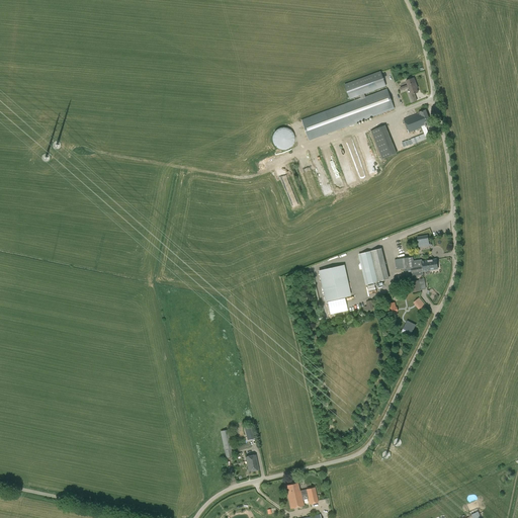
[(359,96),(360,98),(339,106),(301,119),(309,141),(395,108),(387,89),(365,97),(364,94),(386,86),(380,72),(345,85),(350,99),(359,96)]
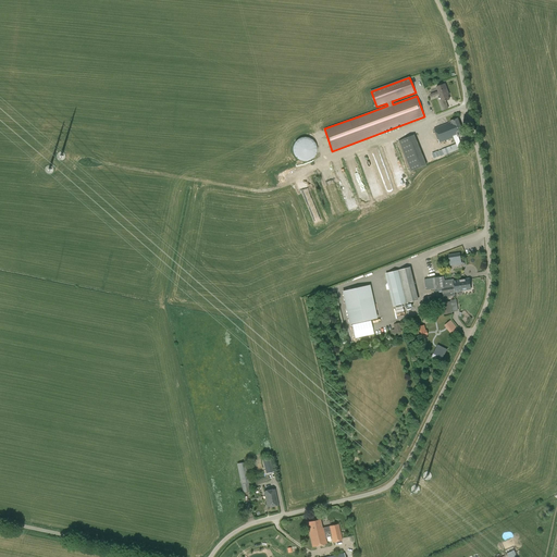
[(436,87),(438,91),(430,95),(431,98),(440,95),(440,96),(447,94),(448,94),(445,84),(436,87)]
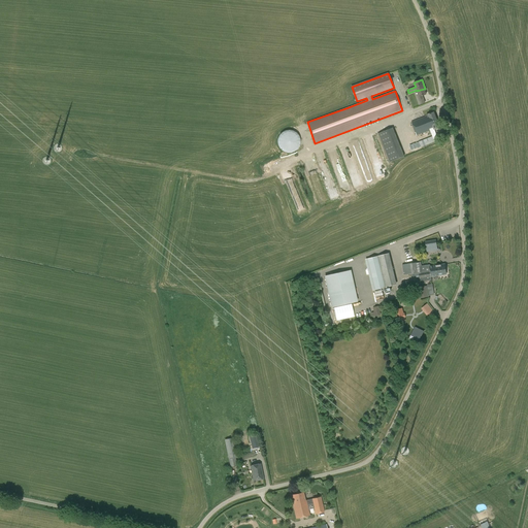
[(426,95),(424,89),(417,91),(419,97),(418,97),(420,104),(425,103),(422,96),(426,95)]
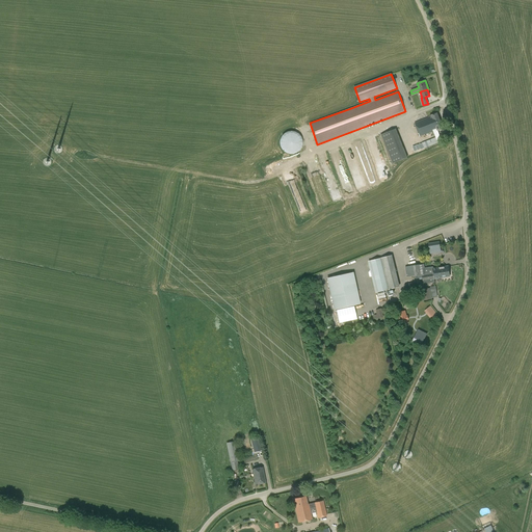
[(442,141),(437,131),(444,129),(437,112),(430,115),(429,115),(430,116),(415,123),(420,137),(433,132),(435,137),(422,142),(424,149),(442,141)]
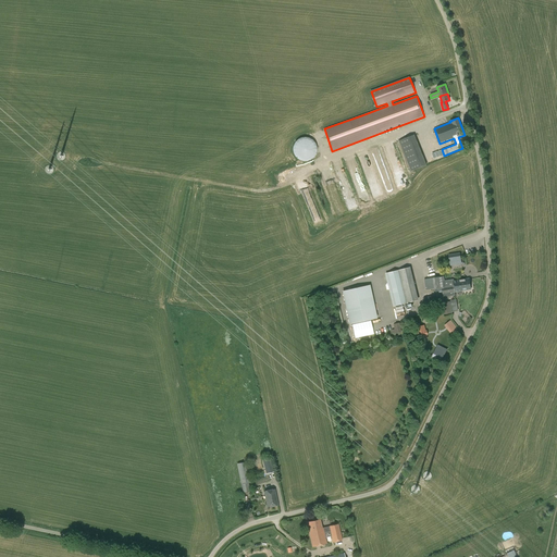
[(415,135),(398,141),(411,172),(426,165),(415,135)]
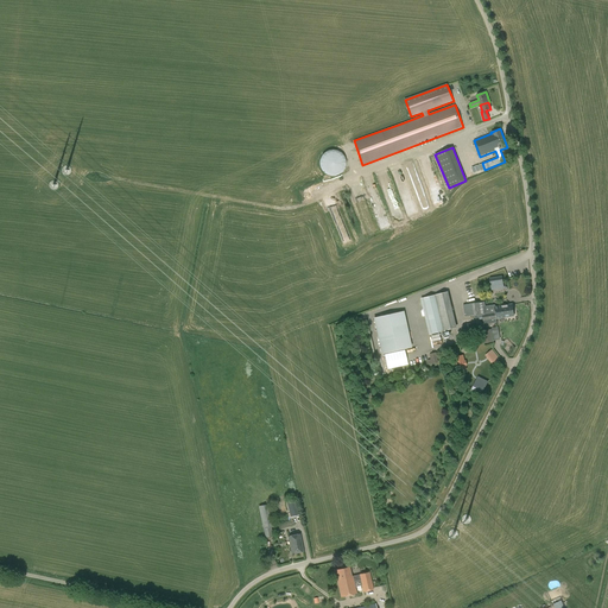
[(339,175),(342,172),(343,170),(346,168),(346,164),(346,160),(344,157),(343,154),(341,152),(337,151),(334,150),(330,150),(328,151),(324,153),(322,156),(321,159),(320,162),(321,165),(322,169),(323,171),(325,173),(329,176),(333,176),(336,176),(339,175)]
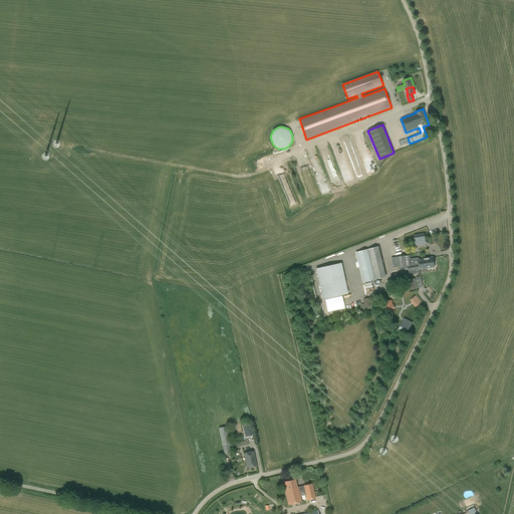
[(378,247),(367,249),(358,252),(365,282),(374,280),(387,277),(378,247)]
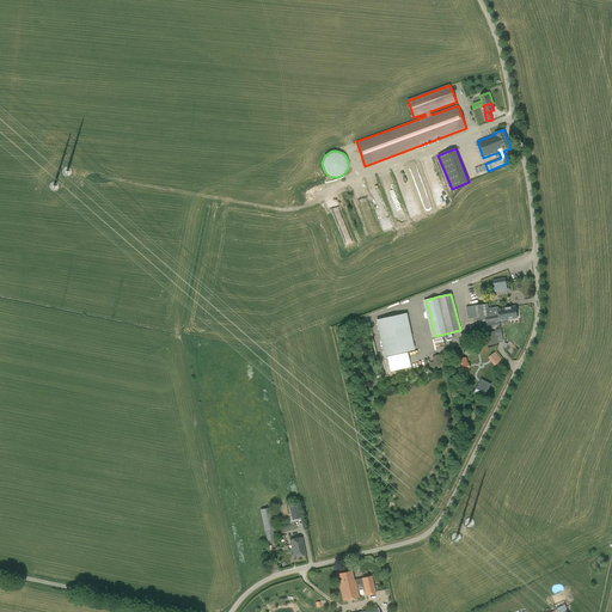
[(490,319),(489,311),(488,304),(466,307),(469,319),(477,318),(478,320),(481,320),(485,319),(490,319)]
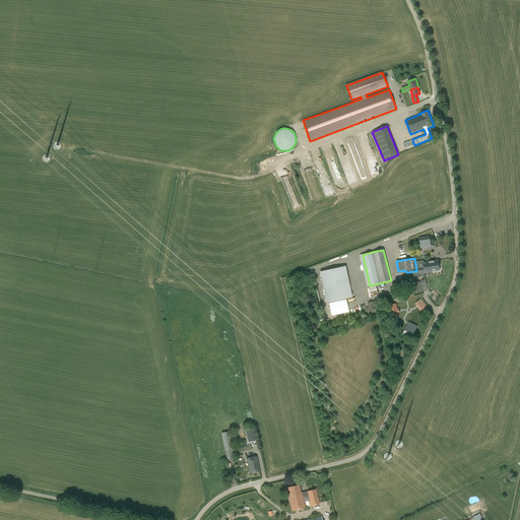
[(416,271),(412,271),(413,277),(425,275),(425,273),(440,270),(438,260),(415,264),(416,271)]
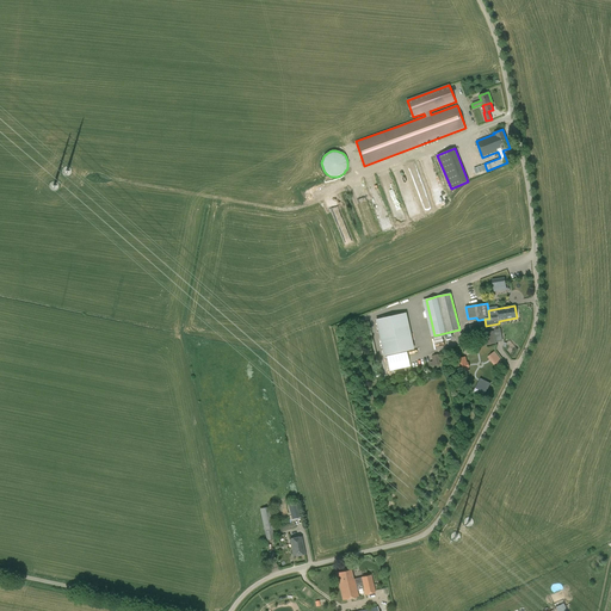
[(414,350),(406,313),(375,320),(383,356),(414,350)]
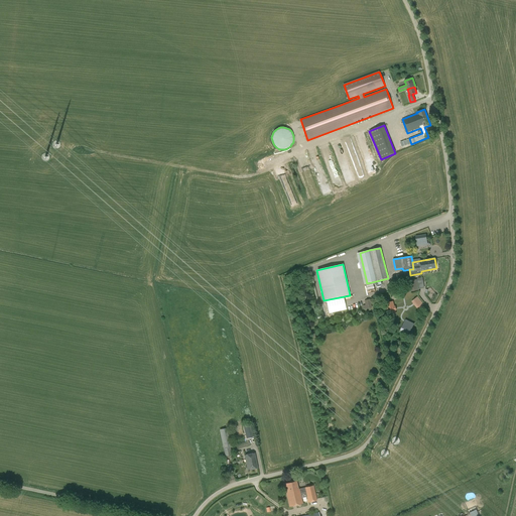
[(408,281),(410,291),(419,290),(419,289),(424,288),(422,277),(417,278),(417,279),(408,281)]
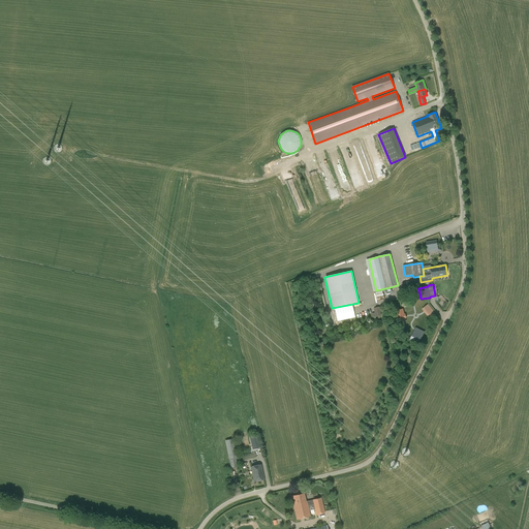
[(428,304),(422,309),(430,317),(435,312),(428,304)]
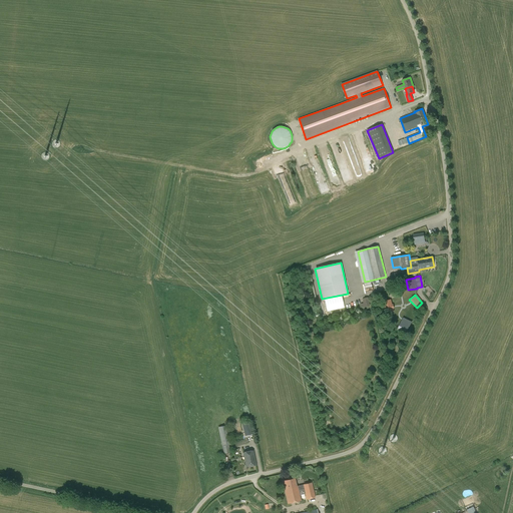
[(368,298),(362,299),(363,304),(361,304),(362,308),(370,306),(368,298)]
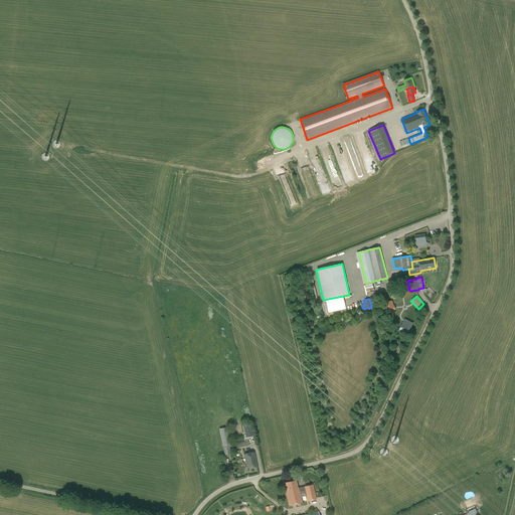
[(388,315),(396,313),(392,300),(385,302),(388,315)]
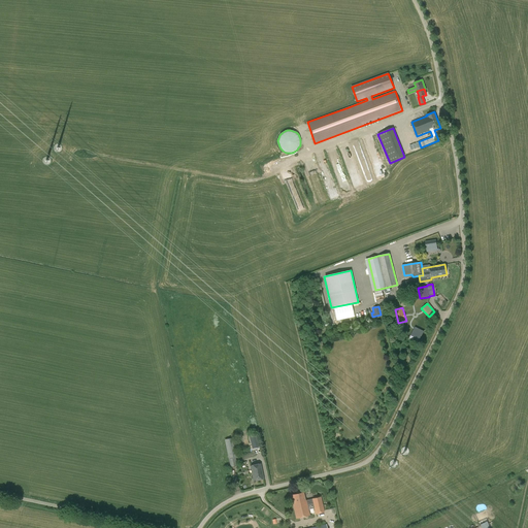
[(416,327),(409,338),(416,341),(418,337),(421,339),(425,331),(416,327)]
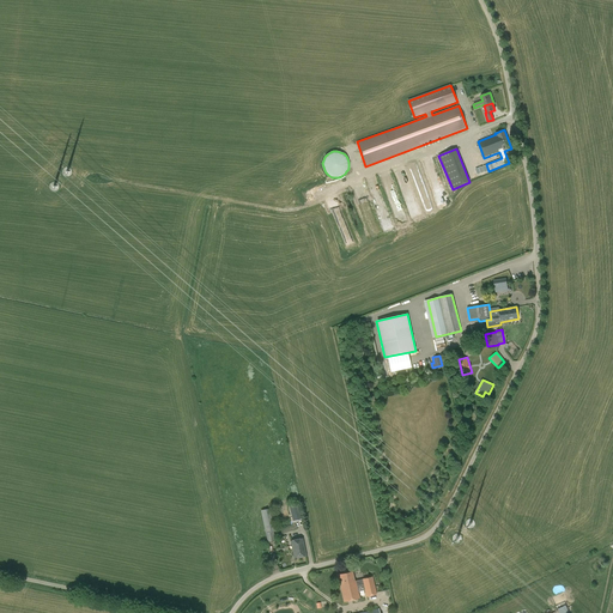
[(289,505),(292,521),(303,519),(299,503),(289,505)]
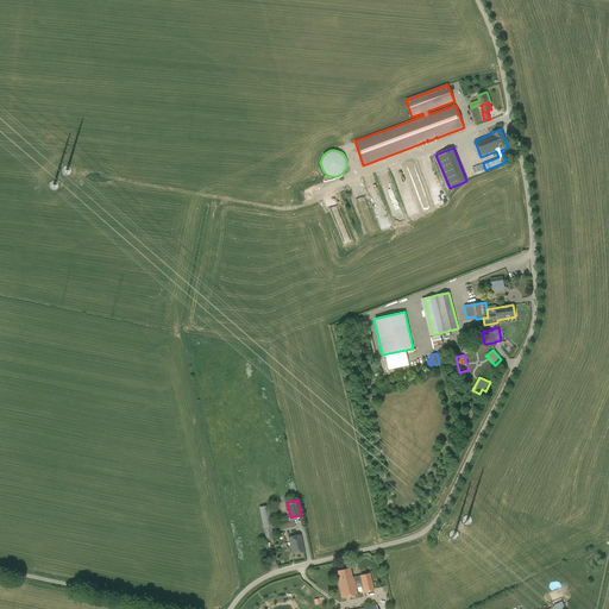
[(259,507),(265,539),(274,538),(271,528),(275,527),(270,504),(259,507)]
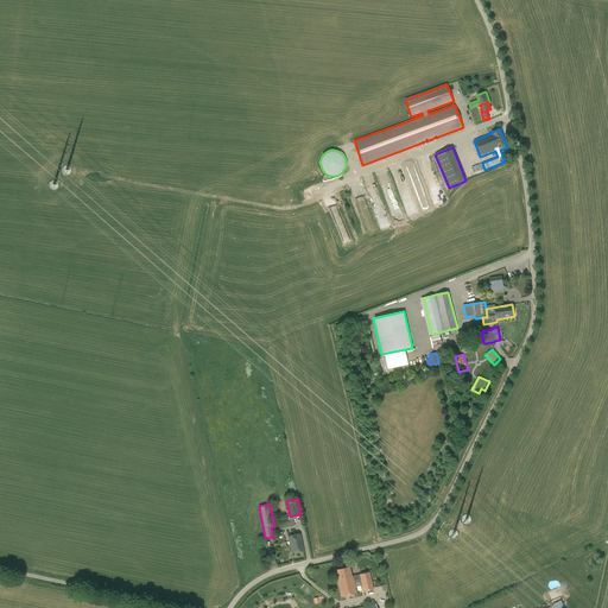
[(304,551),(299,533),(289,536),(292,553),(304,551)]
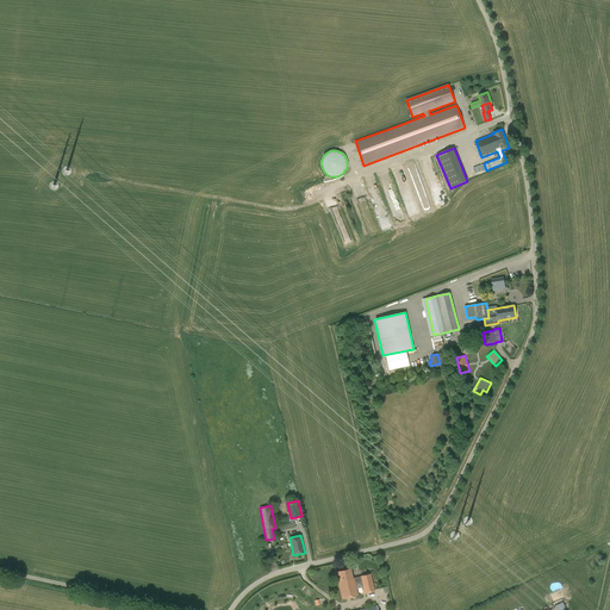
[(371,574),(354,578),(353,578),(350,568),(337,572),(338,582),(342,599),(358,596),(355,583),(361,582),(365,595),(374,591),(371,574)]
